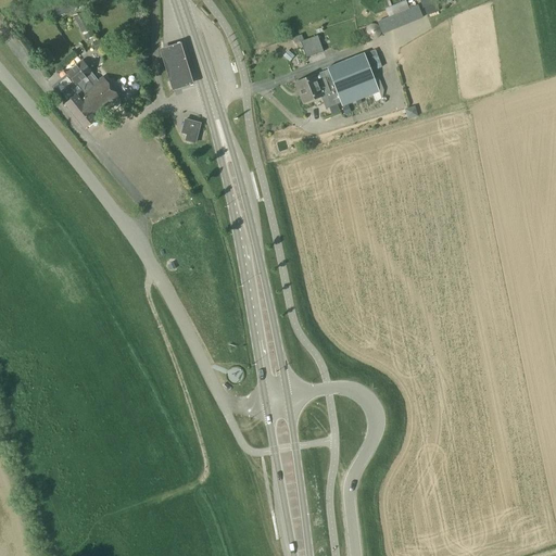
[(57,0),(29,8),(22,10),(27,24),(73,12),(80,10),(77,0),(57,0)]
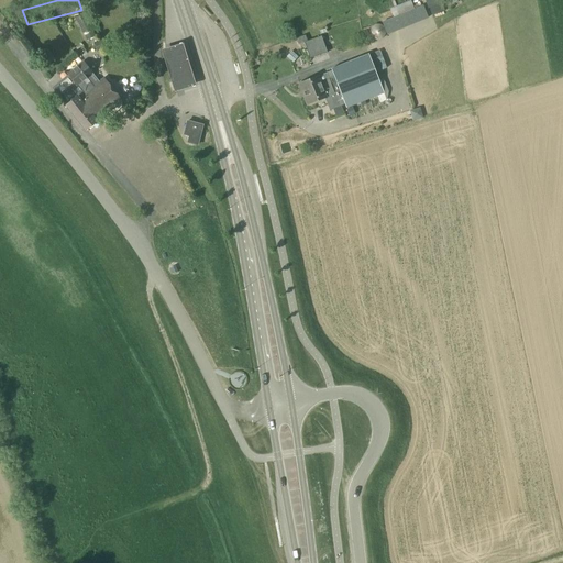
[(393,18),(382,23),(386,35),(428,19),(422,6),(414,9),(393,18)]
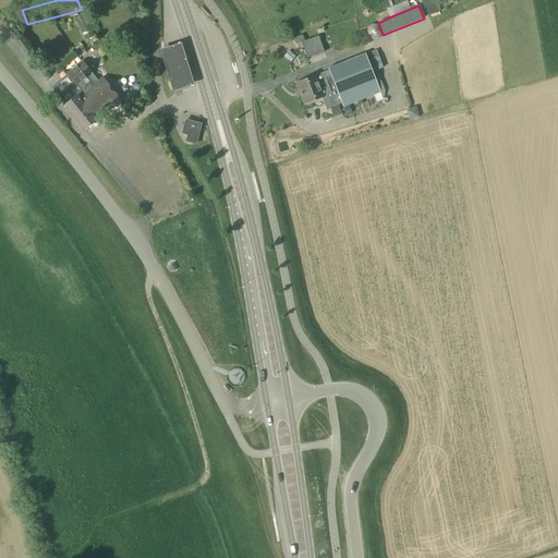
[(73,16),(86,41),(96,36),(93,31),(96,29),(89,15),(84,13),(73,16)]
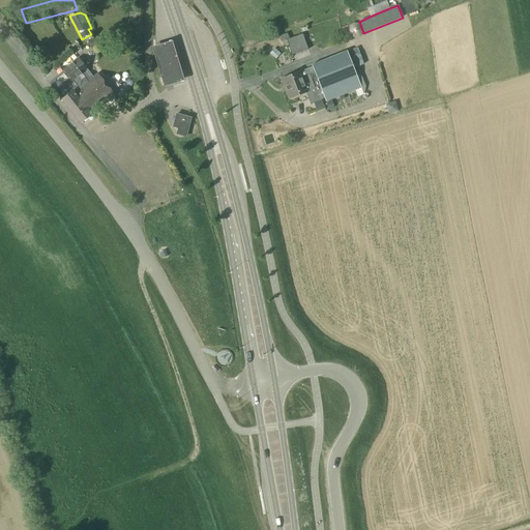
[(353,36),(354,37),(355,37),(356,37),(357,37),(358,36),(359,36),(359,35),(360,35),(360,34),(361,33),(361,32),(361,31),(361,30),(361,29),(361,28),(360,27),(360,26),(359,26),(358,25),(357,25),(356,24),(355,24),(354,25),(353,25),(352,25),(352,26),(351,26),(350,27),(349,28),(349,29),(349,30),(349,31),(349,32),(349,33),(350,33),(350,34),(351,35),(351,36),(352,36),(353,36)]
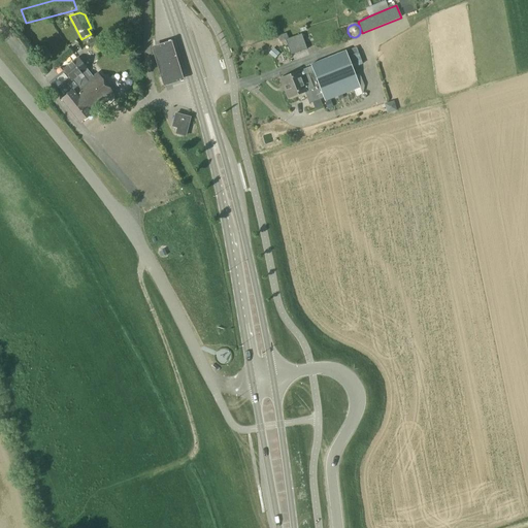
[(287,33),(277,36),(279,42),(286,40),(291,55),(307,50),(301,34),(289,38),(287,33)]
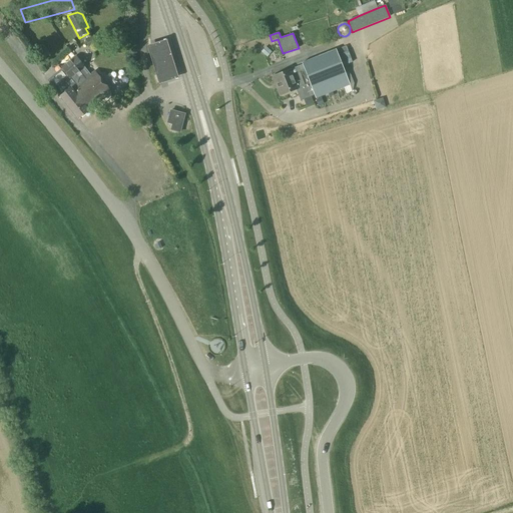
[(97,44),(93,36),(85,40),(88,48),(97,44)]
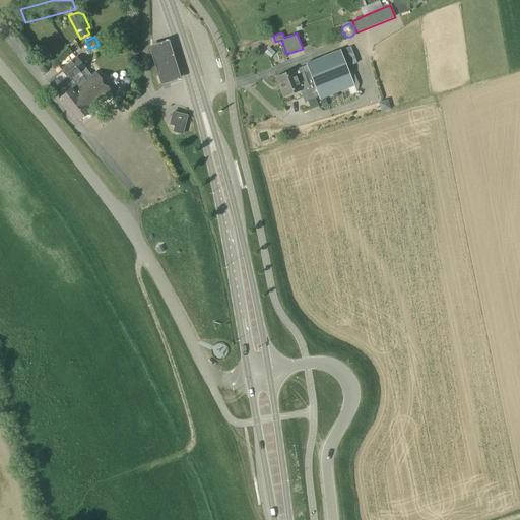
[(168,37),(149,43),(163,81),(181,75),(168,37)]
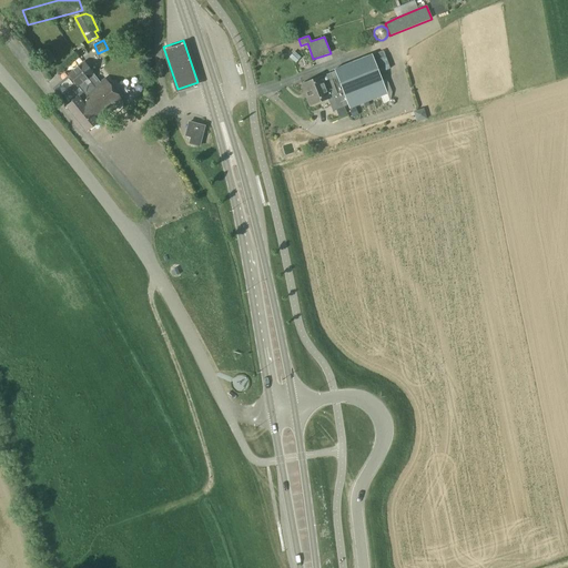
[(382,52),(372,56),(372,54),(335,69),(335,71),(302,84),(311,105),(328,99),(333,111),(348,105),(350,109),(387,94),(382,81),(386,79),(384,72),(389,69),(385,57),(384,57),(382,52)]
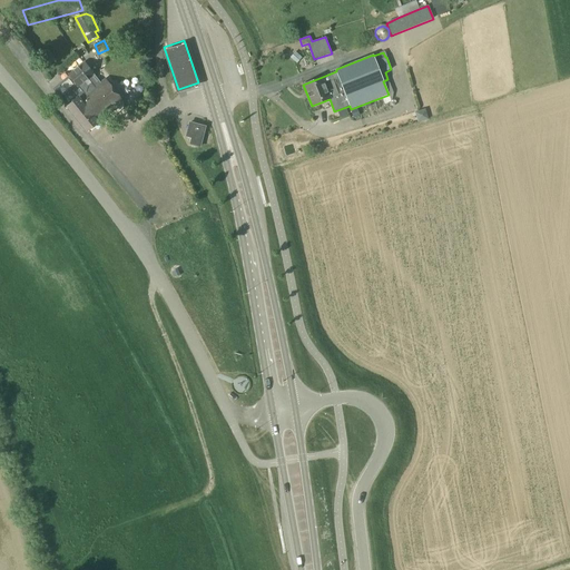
[(68,75),(75,84),(77,86),(92,74),(84,62),(68,75)]
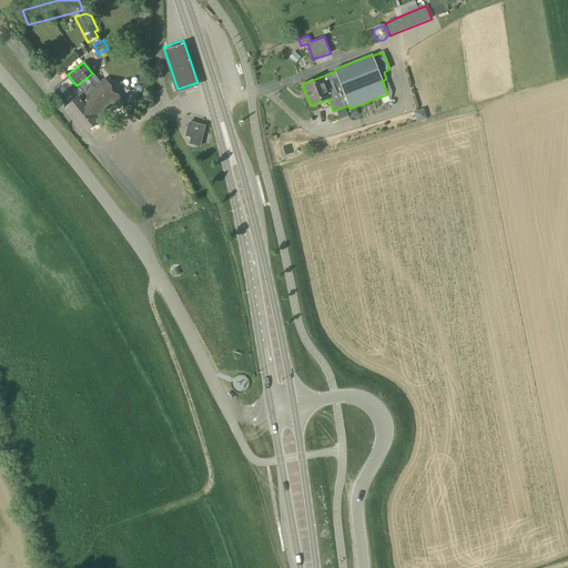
[(99,82),(92,73),(77,85),(74,83),(58,97),(85,131),(121,101),(102,79),(99,82)]
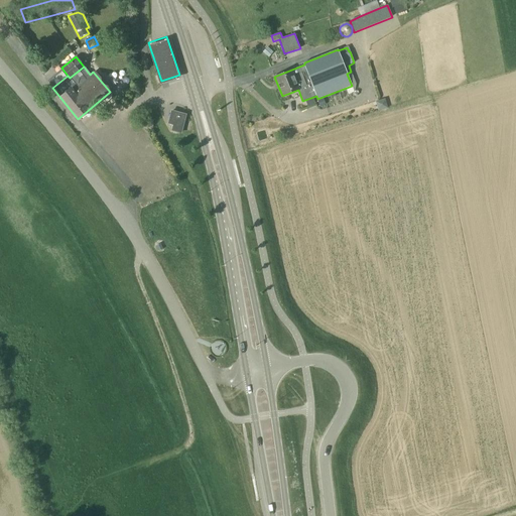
[(377,111),(387,108),(384,99),(375,101),(377,111)]
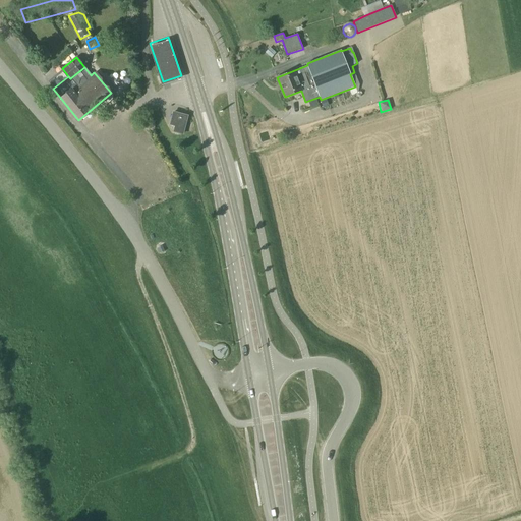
[(173,110),(170,123),(175,124),(173,130),(182,132),(187,114),(173,110)]
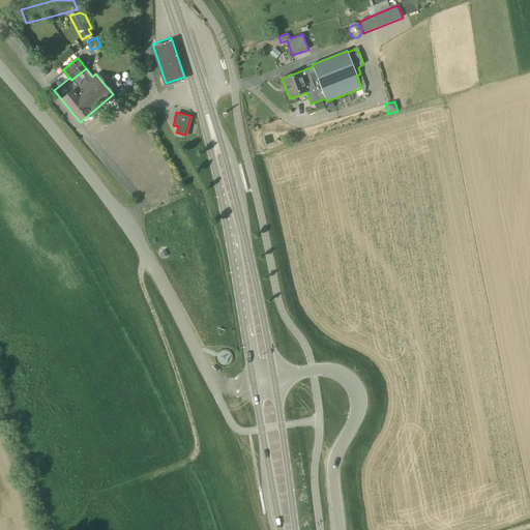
All buildings are outlined.
